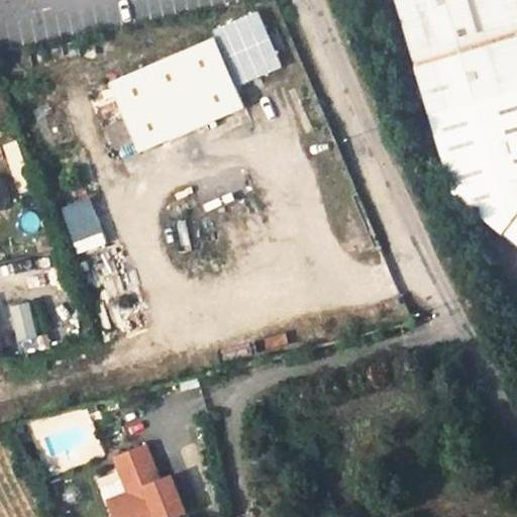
[(516,0),(402,0),(435,105),(516,82),(516,0)]
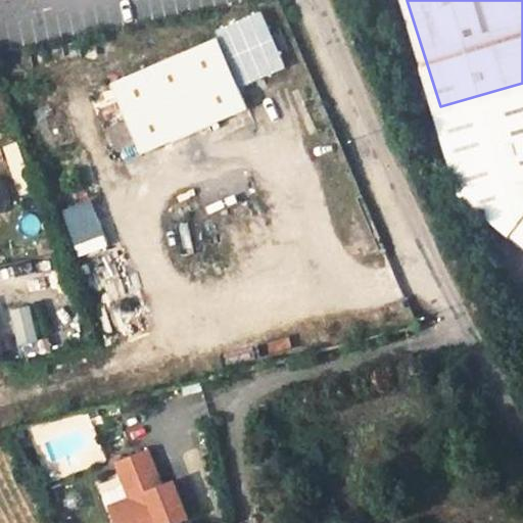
[(252,8),(256,15),(271,9),(267,1),(252,8)]
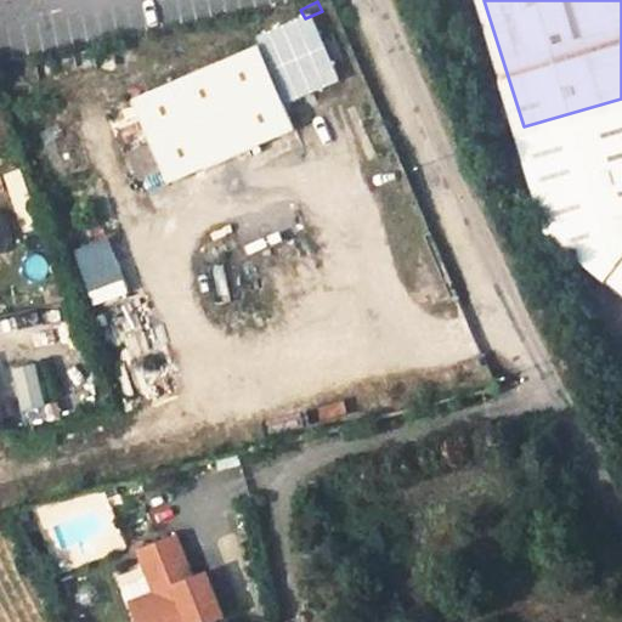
[(312,43),(263,62),(281,103),(331,83),(312,43)]
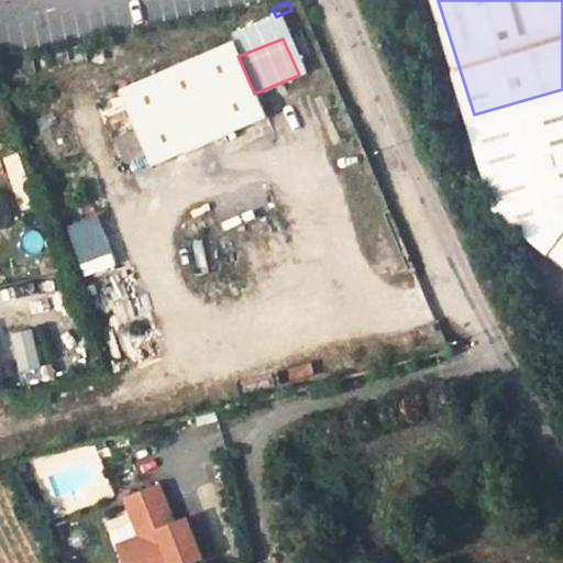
[(150,164),(263,116),(254,94),(238,56),(231,41),(118,88),(150,164)]
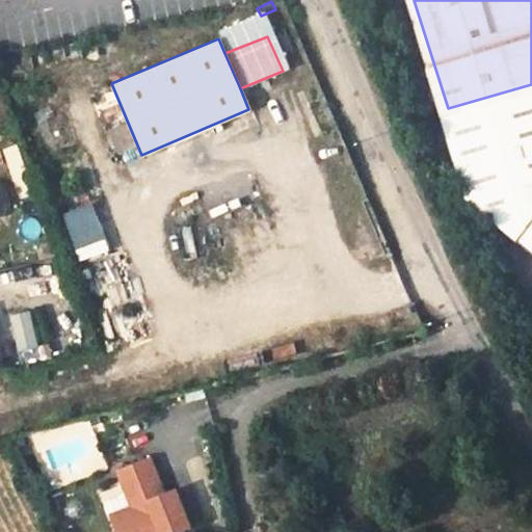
[(531,84),(448,108),(471,201),(525,243),(531,233),(531,84)]
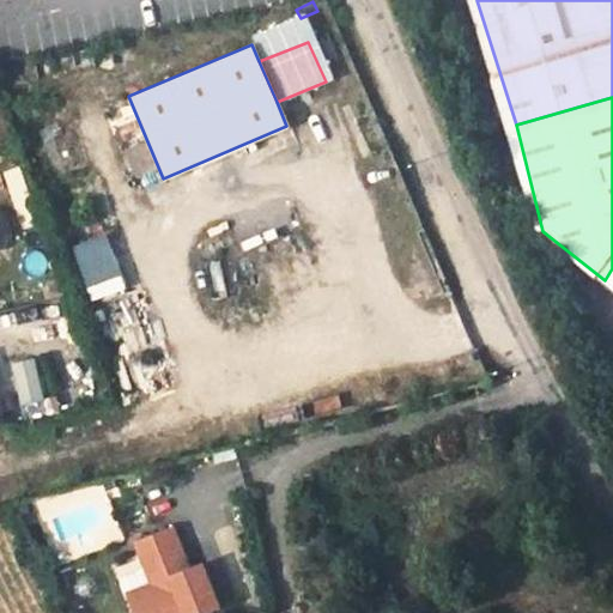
[(0,99),(0,143),(13,138),(0,99)]
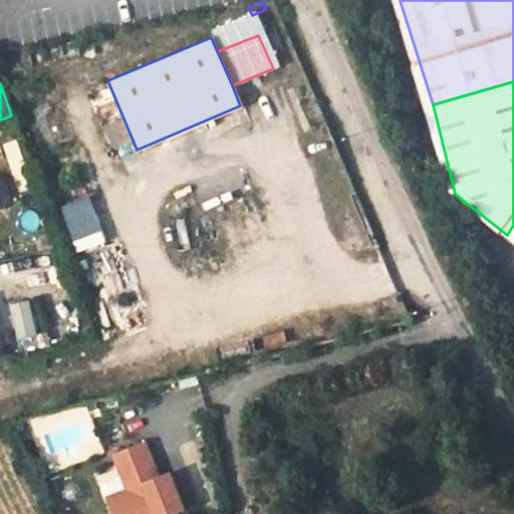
[(31,299),(10,302),(15,338),(35,335),(31,299)]
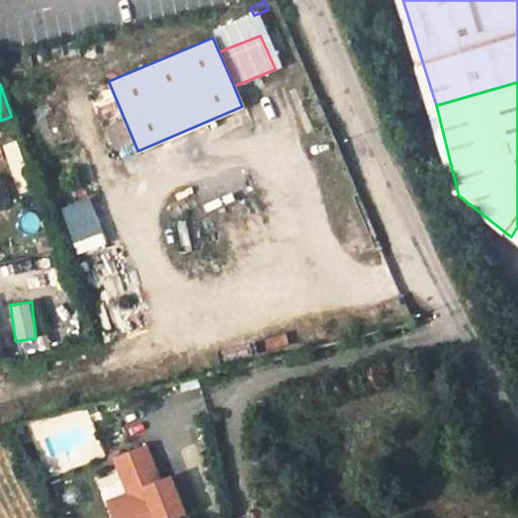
[(113,511),(115,517),(182,517),(187,516),(174,480),(162,485),(159,486),(157,480),(160,479),(149,449),(118,460),(132,496),(134,503),(113,511)]
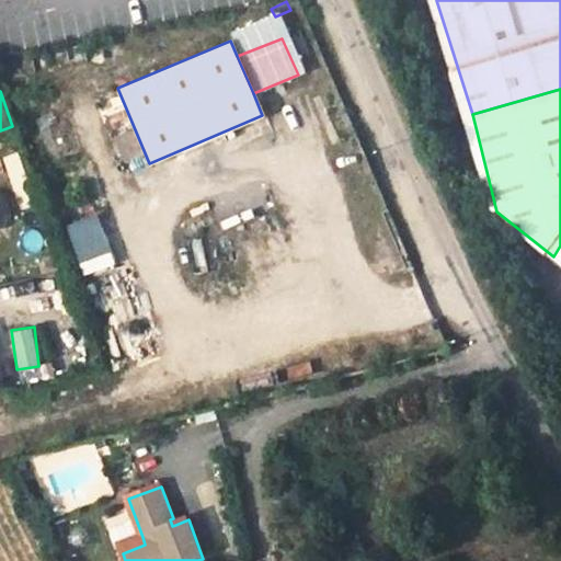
[(119,545),(123,553),(145,545),(142,537),(119,545)]
